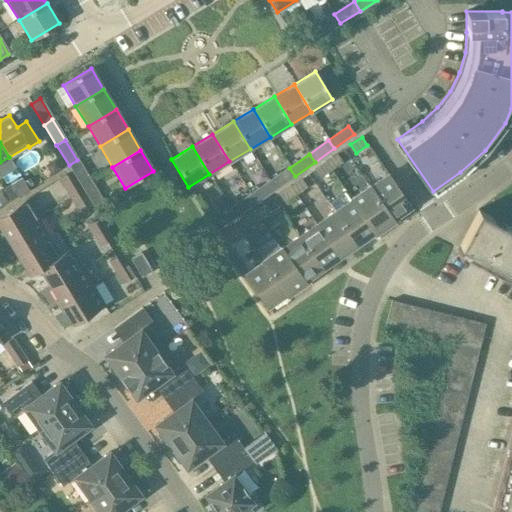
[(326,162),(331,170),(343,162),(337,154),(326,162)]
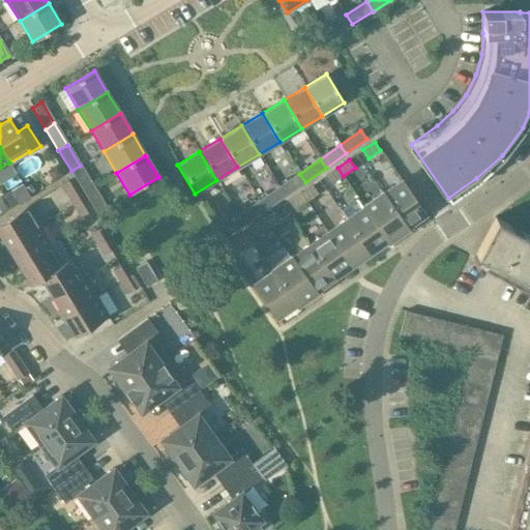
[(55,180),(63,174),(58,166),(50,171),(55,180)]
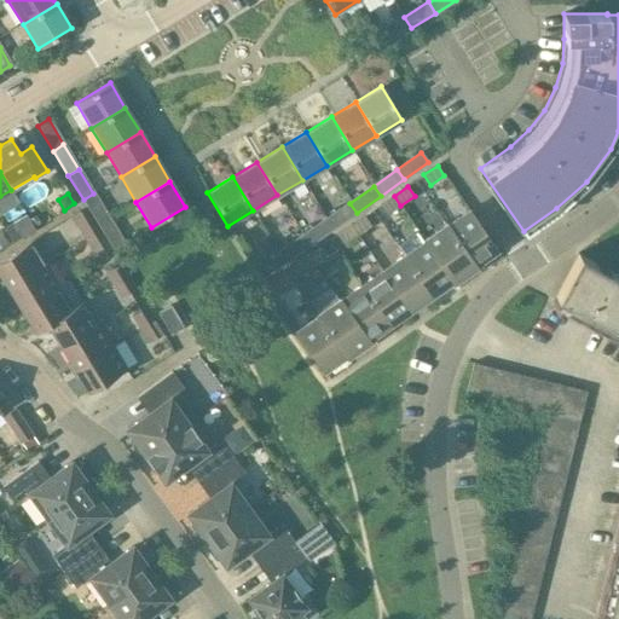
[(98,225),(108,219),(93,194),(84,200),(98,225)]
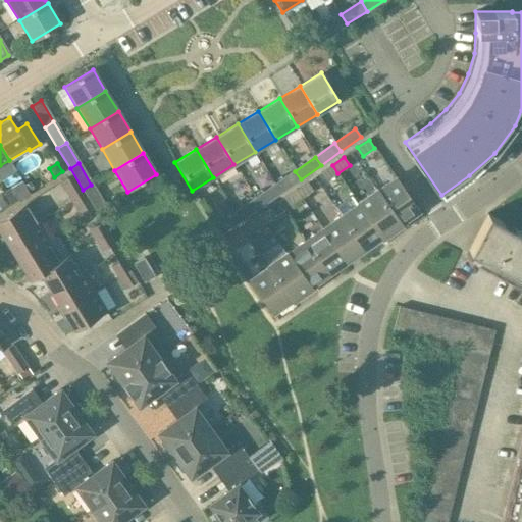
[(326,181),(337,173),(332,165),(320,173),(326,181)]
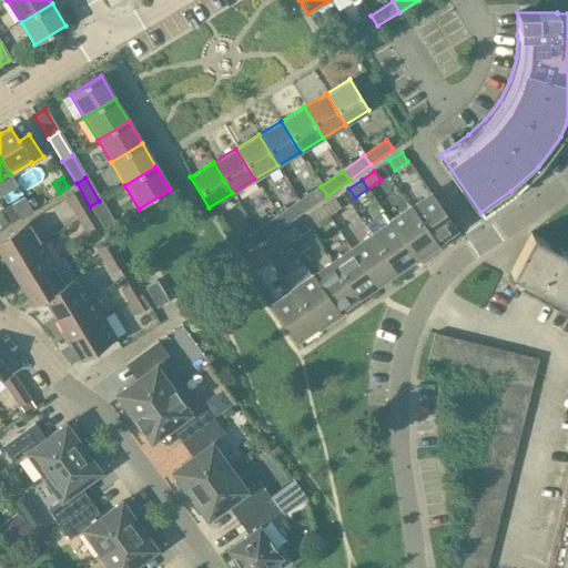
[(321,186),(298,201),(305,211),(327,195),(321,186)]
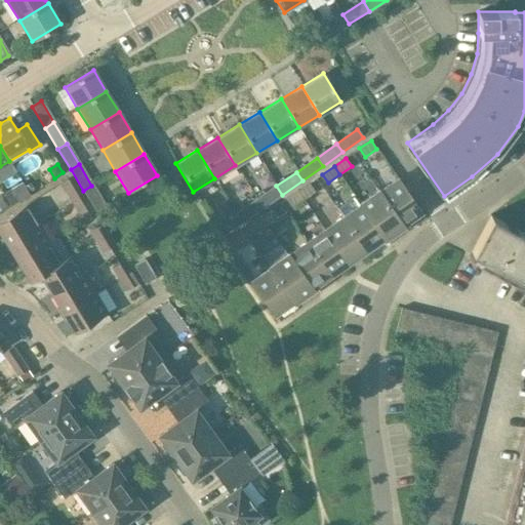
[(72,203),(80,198),(68,178),(58,185),(65,193),(66,193),(72,203)]
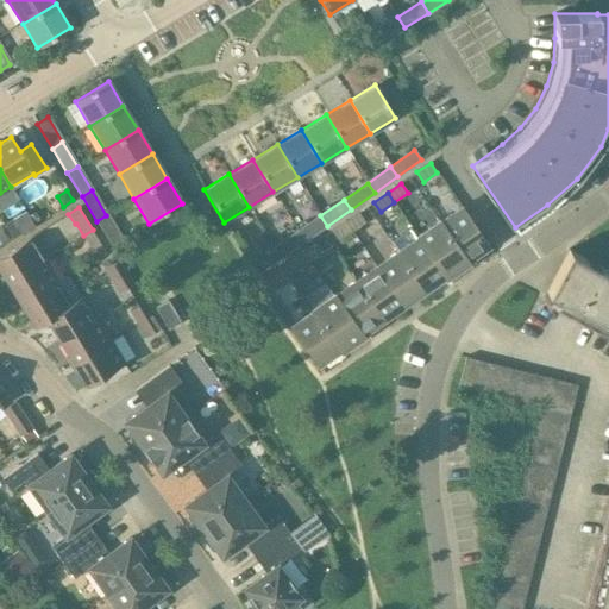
[(440,221),(439,221),(466,261),(468,259),(488,245),(462,207),(440,221)]
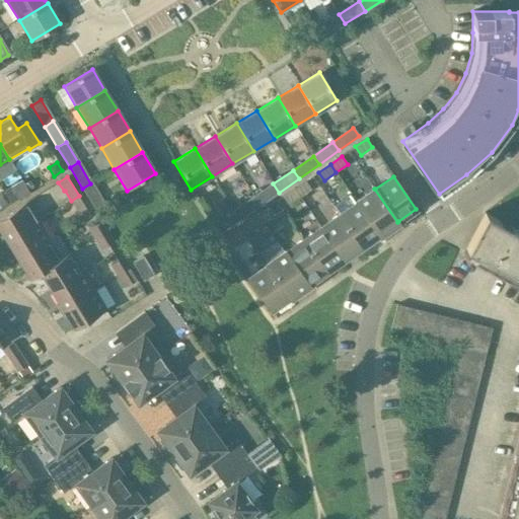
[(22,180),(10,188),(13,193),(17,200),(28,192),(24,186),(22,180)]
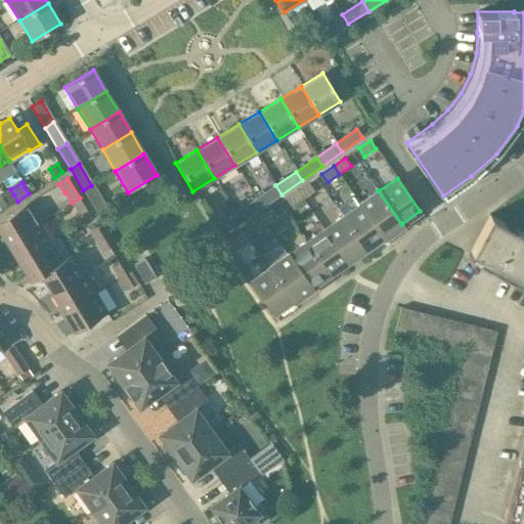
[(309,182),(297,190),(303,200),(315,191),(309,182)]
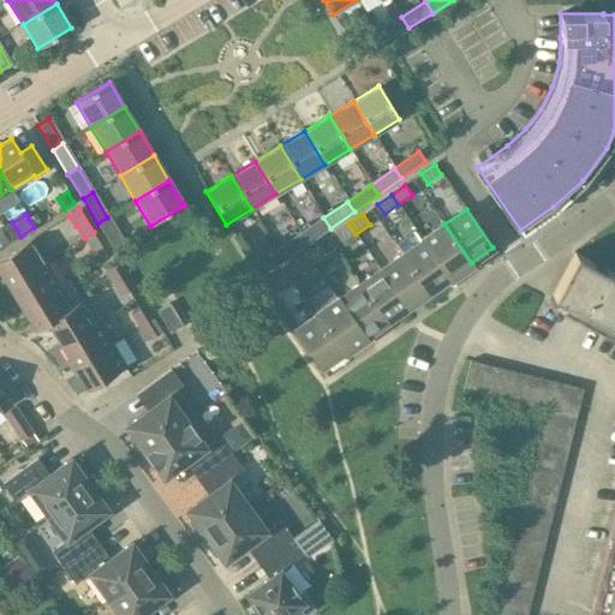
[(107,218),(97,224),(112,246),(121,240),(107,218)]
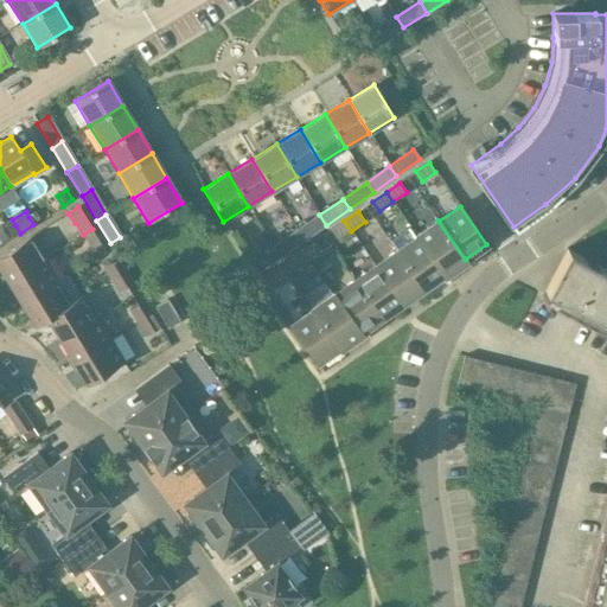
[(319,215),(296,231),(304,242),(326,225),(319,215)]
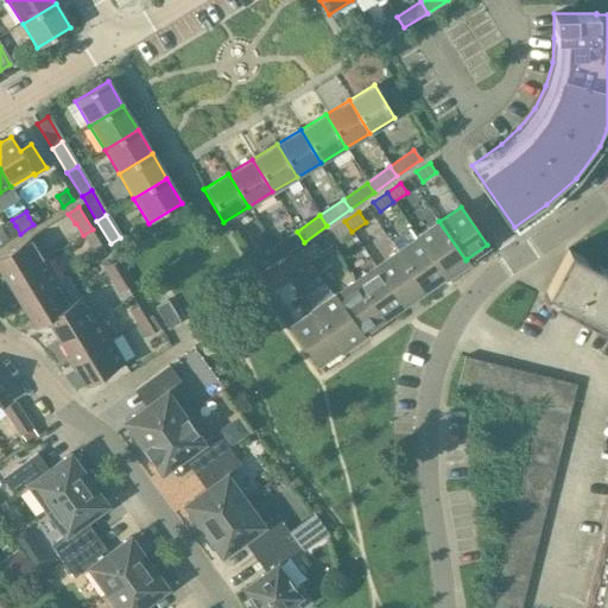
[(438,220),(416,235),(417,236),(418,236),(444,274),(444,276),(444,277),(468,261),(467,259),(466,260),(438,221),(439,221),(438,220)]
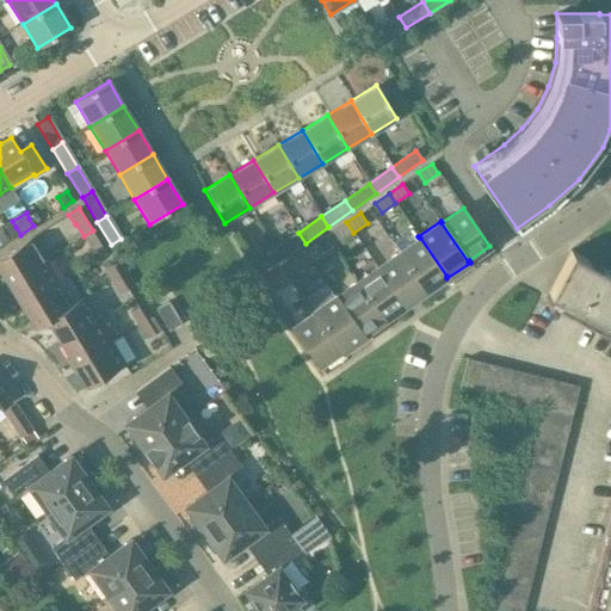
[(353,233),(346,222),(333,232),(340,242),(353,233)]
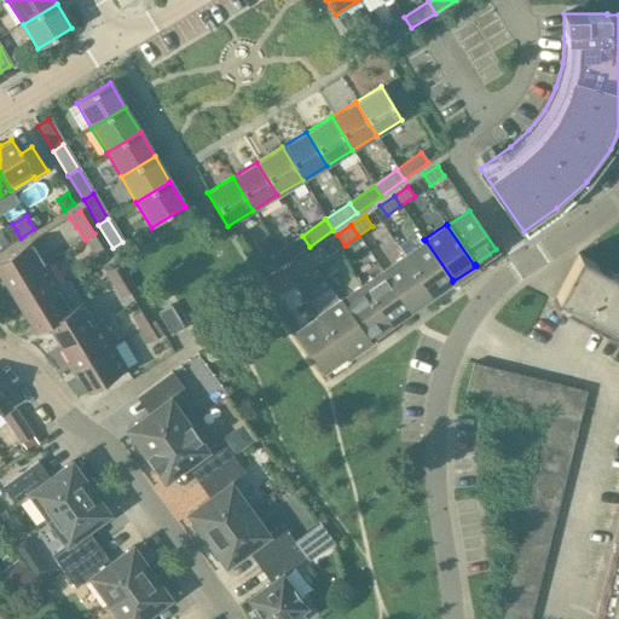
[(417,231),(399,244),(406,254),(404,255),(432,295),(450,282),(452,281),(452,279),(426,241),(424,241),(423,239),(417,231)]
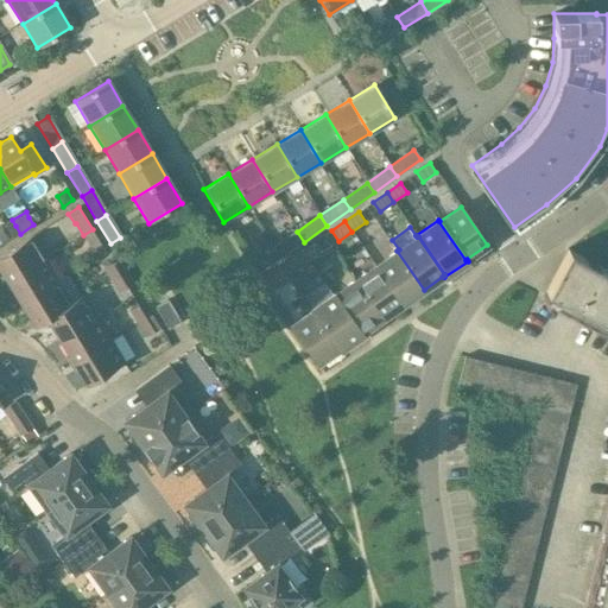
[(101,244),(93,229),(83,235),(92,248),(101,244)]
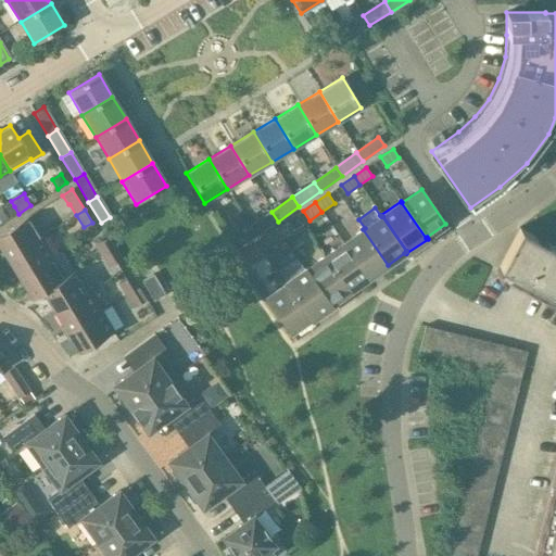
[(272,212),(250,227),(256,236),(278,222),(272,212)]
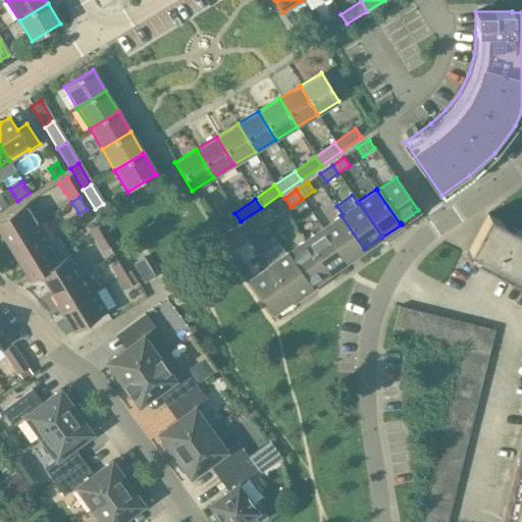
[(0,231),(6,242),(38,222),(27,203),(0,218),(0,231)]
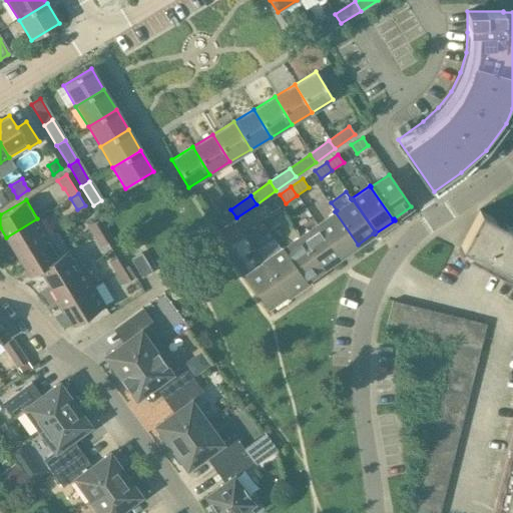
[(268,203),(255,211),(262,219),(273,211),(268,203)]
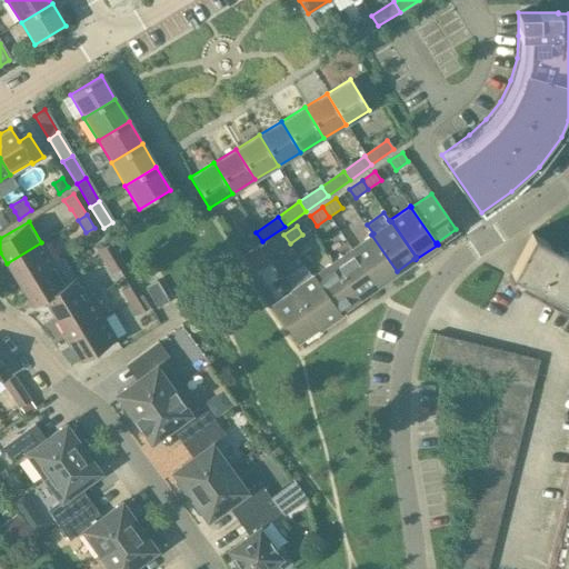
[(237,241),(245,237),(239,228),(231,232),(237,241)]
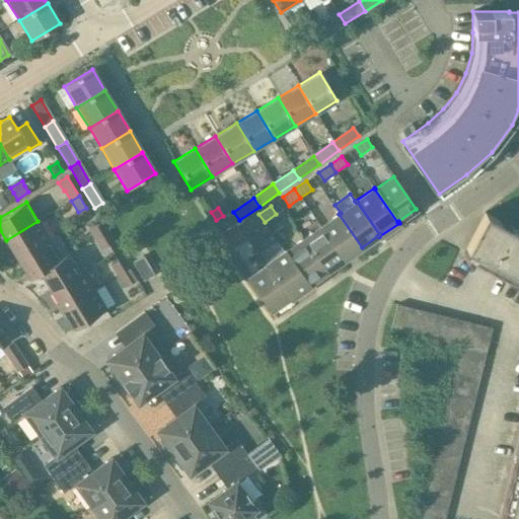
[(233,212),(213,226),(220,234),(239,220),(233,212)]
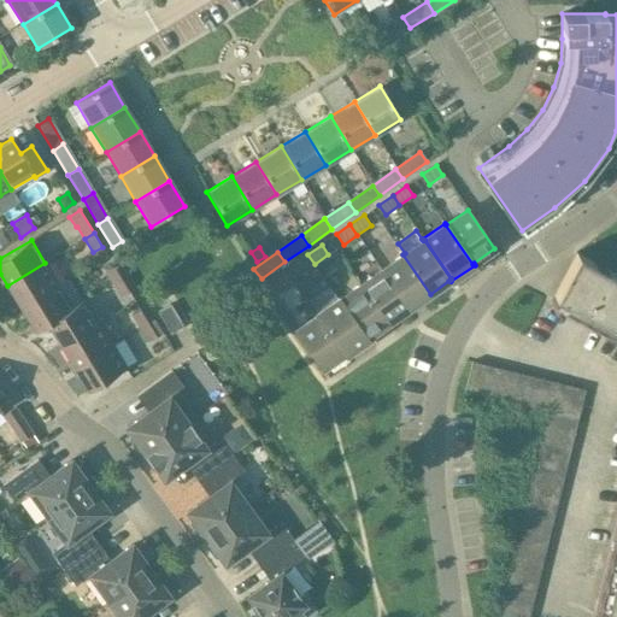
[(616,616),(616,275),(575,253),(550,301),(616,335),(616,511),(591,616),(616,616)]
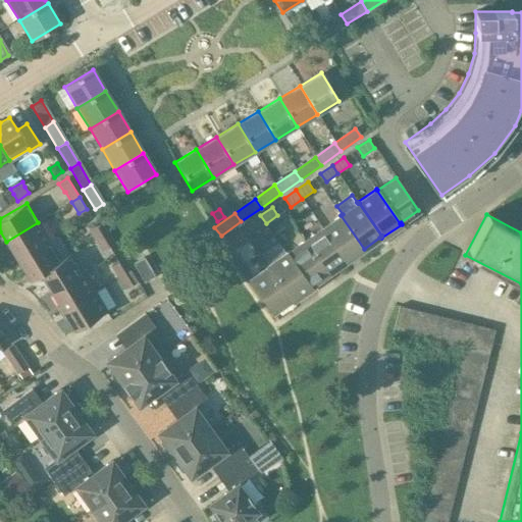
[(249,223),(242,228),(247,237),(254,231),(266,223),(260,215),(249,223)]
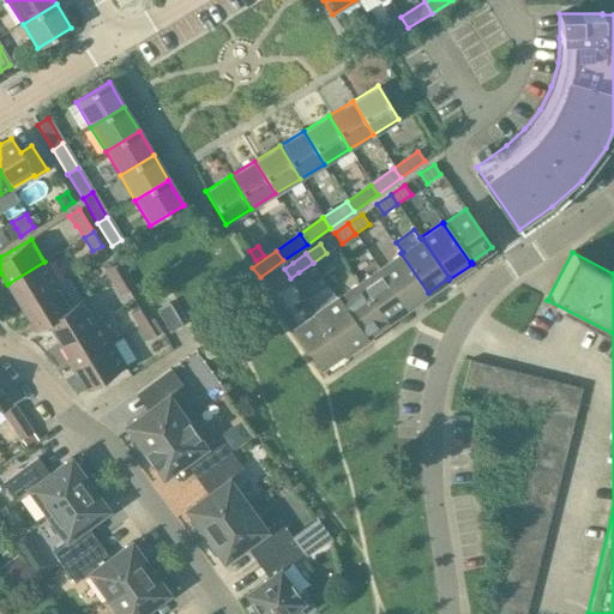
[(401,253),(379,269),(407,307),(428,293),(401,253)]
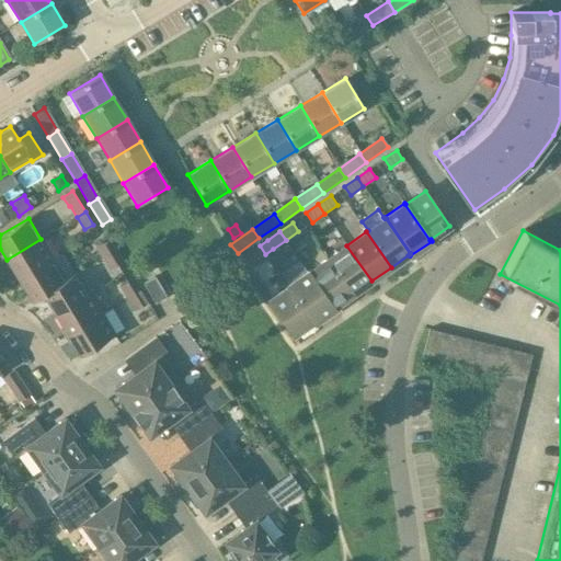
[(19,279),(54,259),(41,239),(7,260),(19,279)]
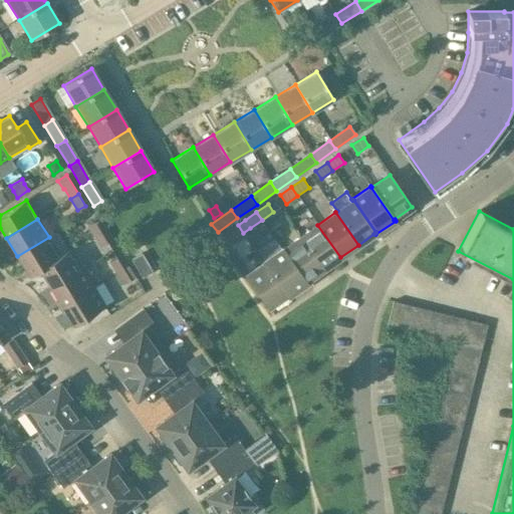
[(93,236),(100,231),(94,220),(86,225),(93,236)]
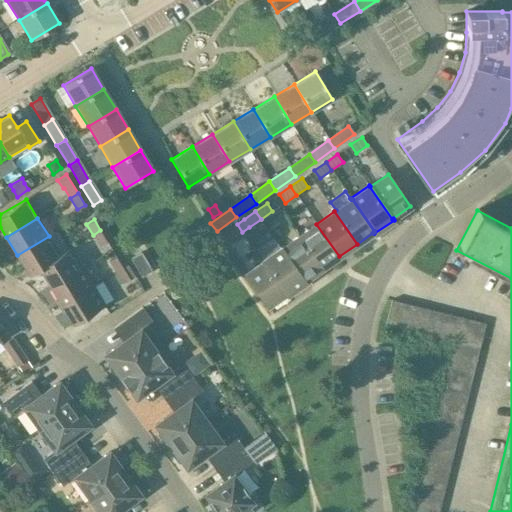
[(316,224),(298,236),(321,269),(339,256),(316,224)]
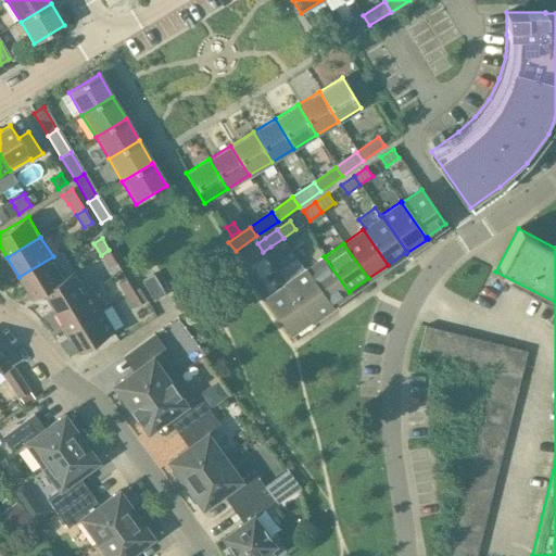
[(250,248),(238,256),(244,265),(256,256),(250,248)]
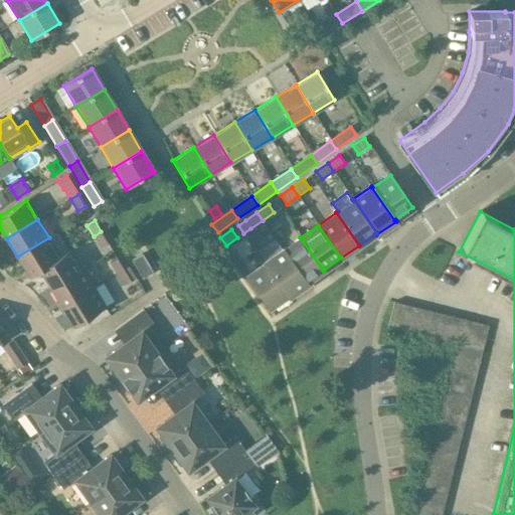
[(108,243),(101,231),(94,236),(101,247),(108,243)]
